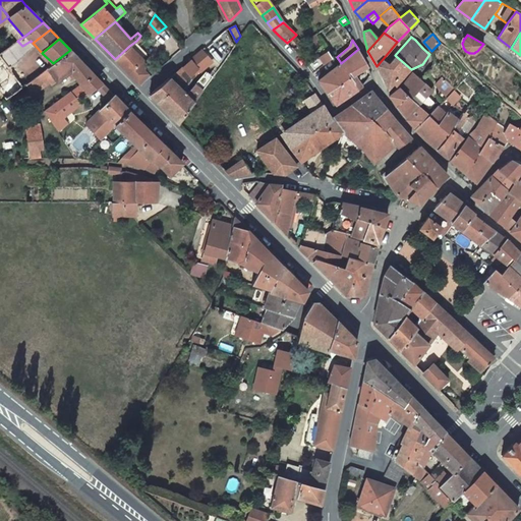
[(0,53),(0,91),(6,100),(25,84),(23,81),(20,83),(9,67),(17,61),(12,54),(22,46),(17,41),(9,47),(0,53)]
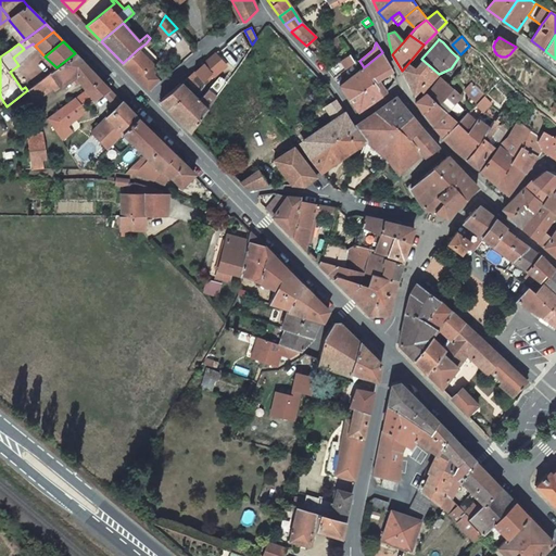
[(13,58),(19,65),(37,48),(35,46),(33,43),(24,49),(13,58)]
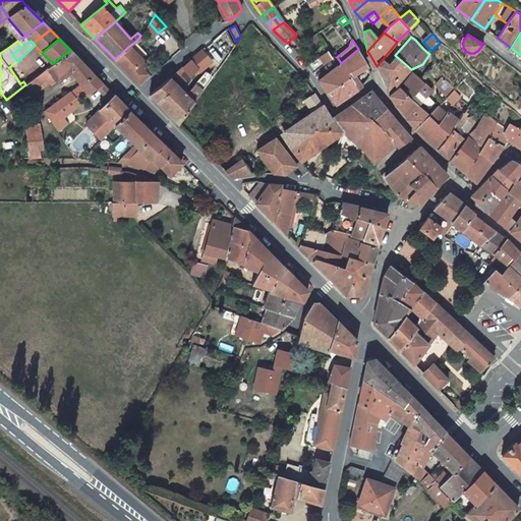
[(143,60),(129,46),(115,59),(140,85),(145,81),(141,78),(148,73),(143,69),(143,68),(145,67),(145,66),(145,64),(143,63),(142,61),(143,60)]
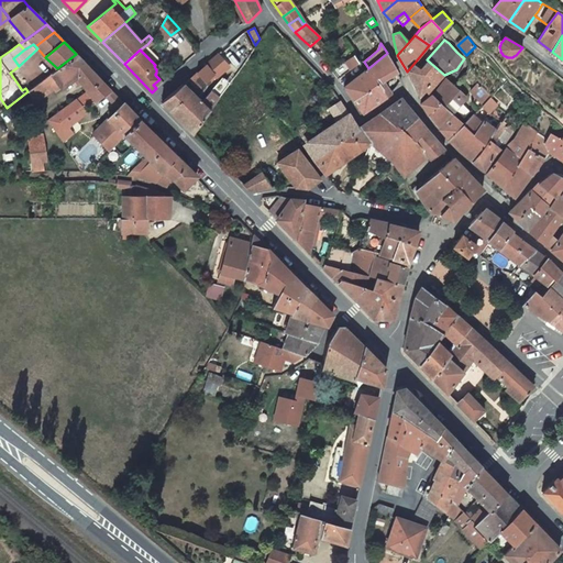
[(387,53),(368,68),(364,72),(363,73),(344,87),(353,100),(378,83),(376,79),(390,72),(393,75),(397,73),(387,53)]
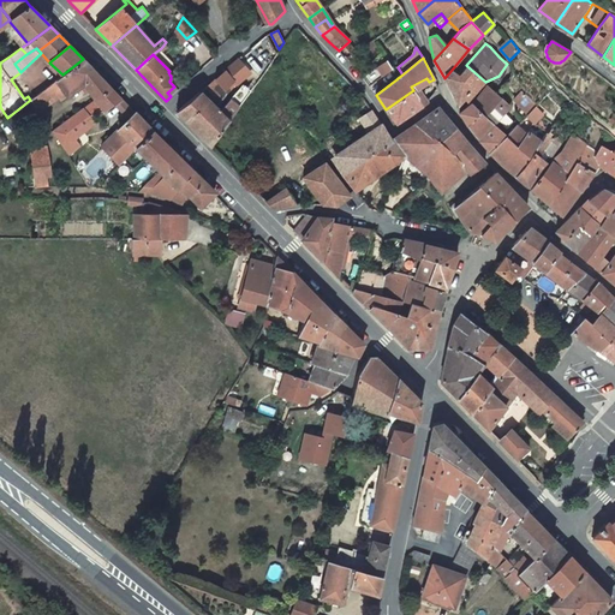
[(63,75),(30,100),(35,107),(39,112),(40,112),(39,111),(52,101),(49,97),(57,93),(59,96),(61,99),(66,95),(66,96),(84,83),(95,99),(109,87),(83,59),(63,75)]
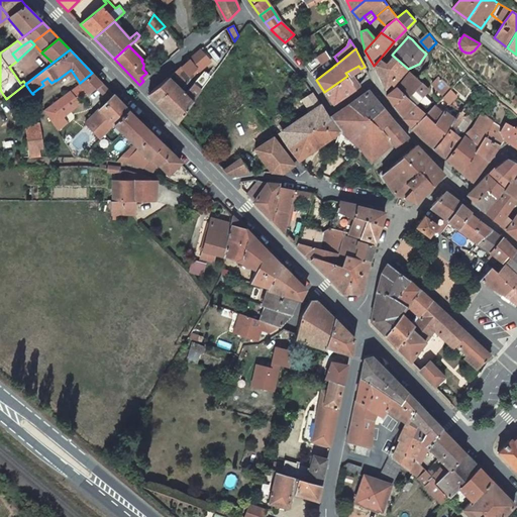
[(190,59),(200,72),(210,61),(200,49),(190,59)]
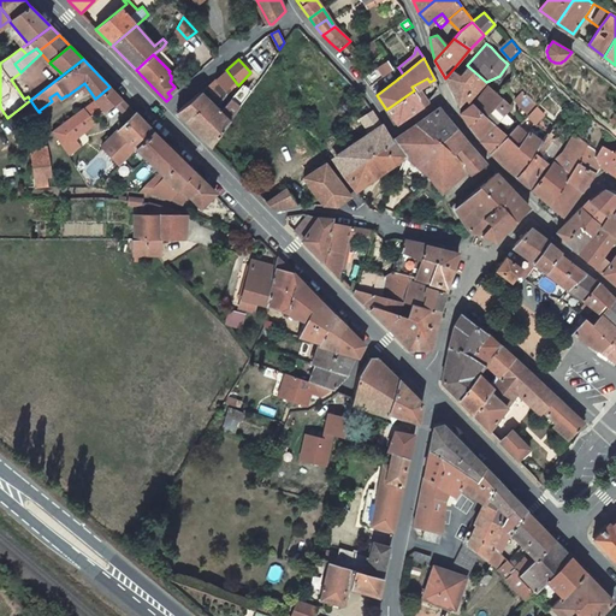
[(388,60),(363,76),(371,86),(392,69),(388,60)]
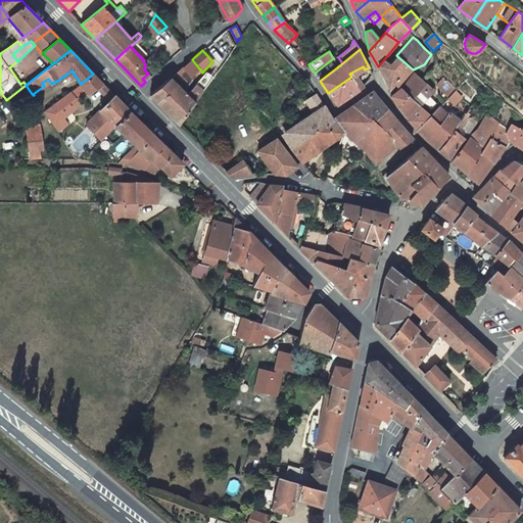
[(390,63),(384,59),(378,66),(389,88),(401,76),(403,78),(413,69),(397,56),(390,63)]
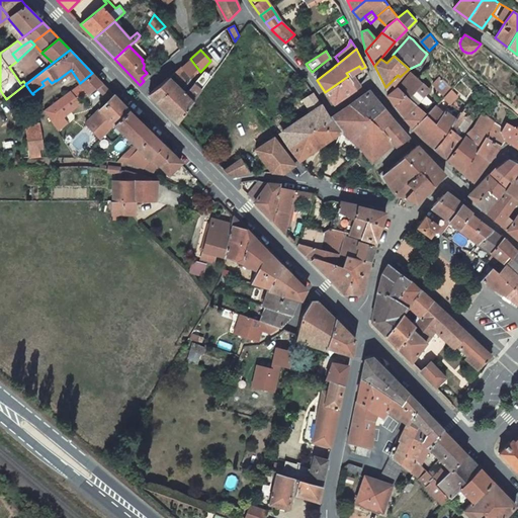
[(182,91),(200,72),(190,59),(149,94),(164,109),(182,91)]
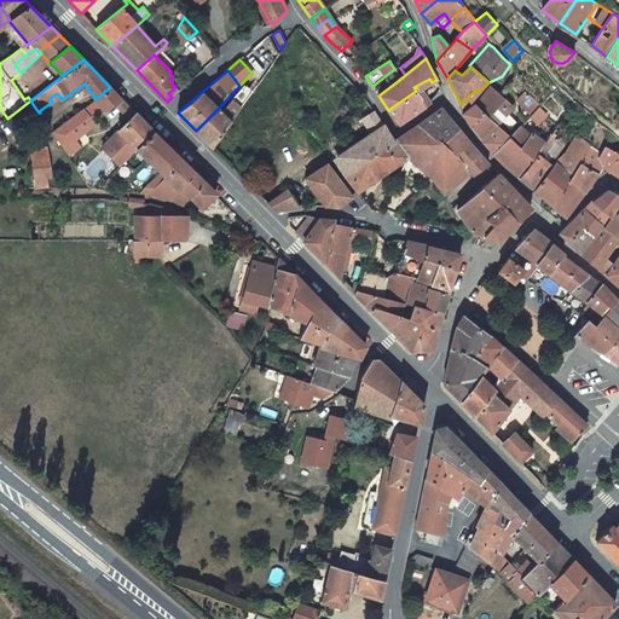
[(420,87),(420,88),(432,82),(429,79),(414,87),(416,91),(420,87)]
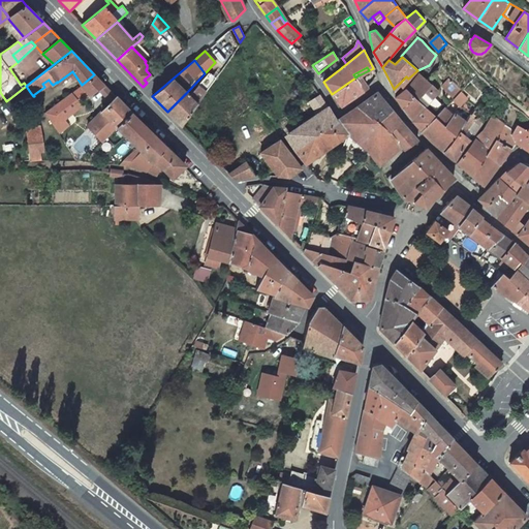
[(94,74),(82,85),(70,94),(45,112),(52,123),(58,118),(61,122),(63,120),(81,105),(79,103),(97,88),(103,84),(94,74)]
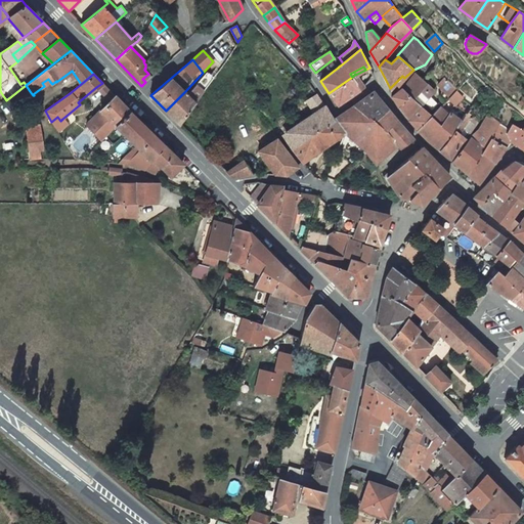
[(148,74),(142,79),(145,82),(151,78),(148,74)]
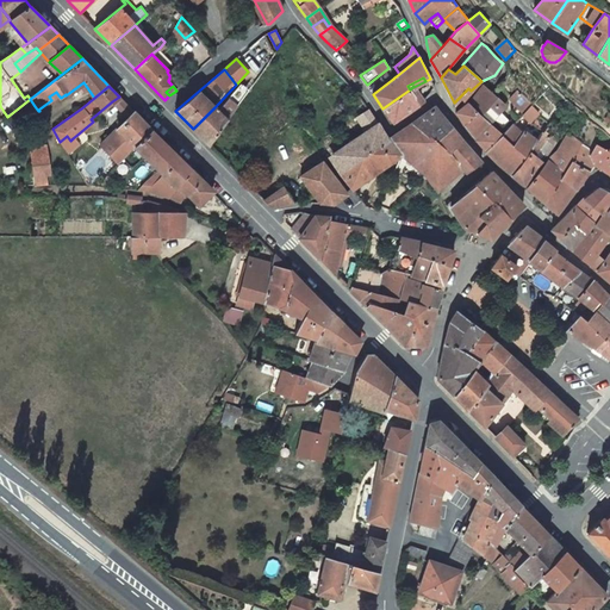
[(241,101),(248,92),(244,89),(242,86),(218,112),(215,107),(193,129),(209,145),(228,119),(241,101)]
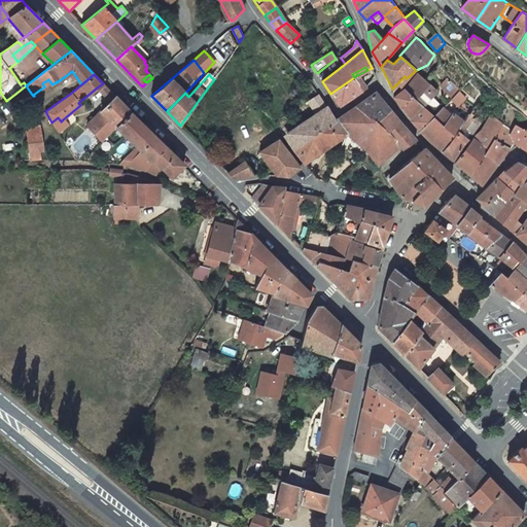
[(354,77),(330,94),(339,105),(340,105),(362,91),(365,86),(357,75),(357,74),(354,77)]
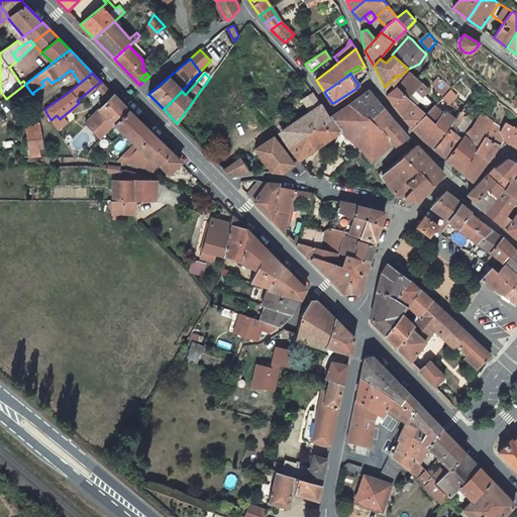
[(402,84),(398,87),(404,95),(393,105),(402,116),(428,90),(418,79),(415,77),(414,76),(412,75),(411,75),(410,75),(409,76),(408,77),(406,78),(402,84)]
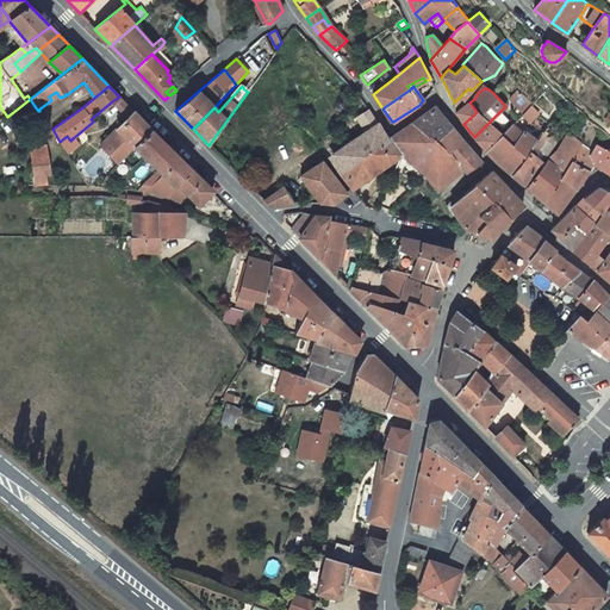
[(511,98),(524,113),(531,106),(533,104),(518,91),(511,98)]
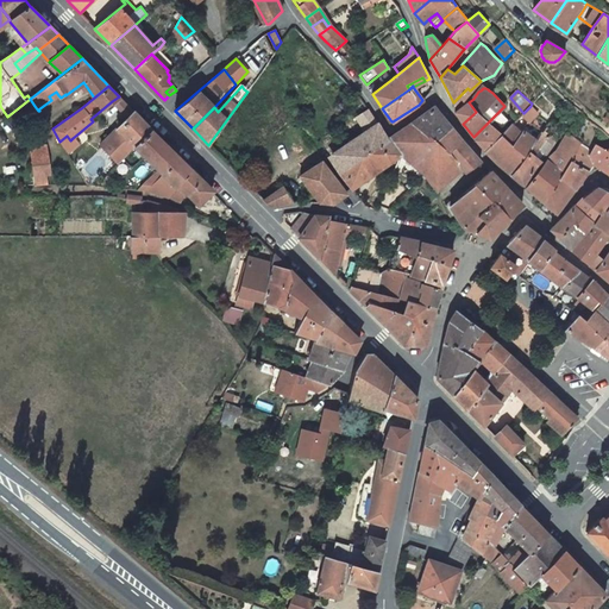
[(133,112),(119,96),(112,101),(127,118),(133,112)]
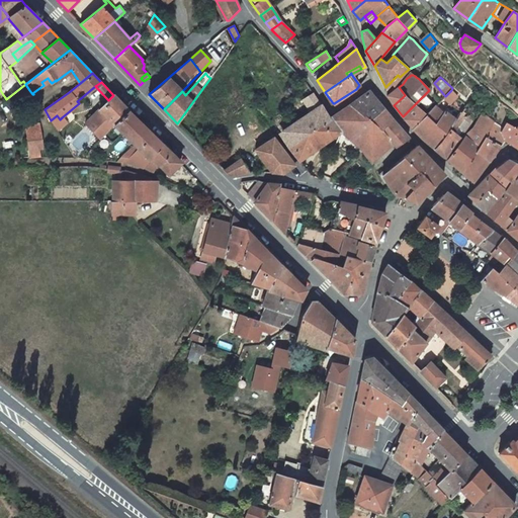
[(393,91),(387,95),(394,105),(405,95),(399,87),(398,88),(397,91),(395,88),(394,89),(393,91)]
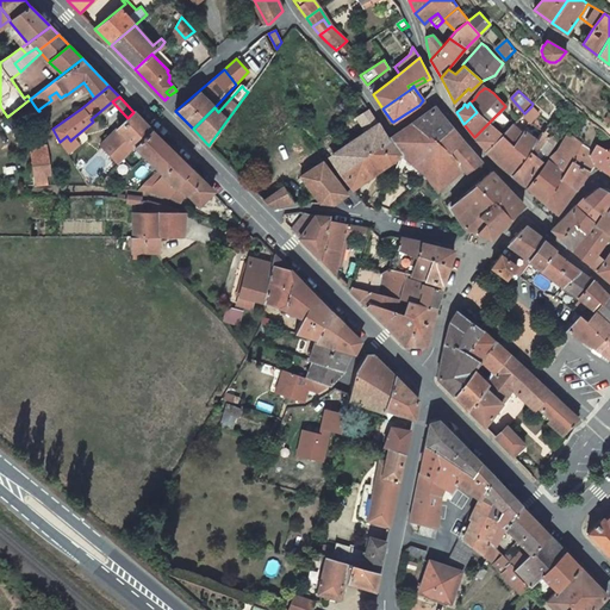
[(533,104),(531,106),(539,113),(542,111),(535,103),(533,104)]
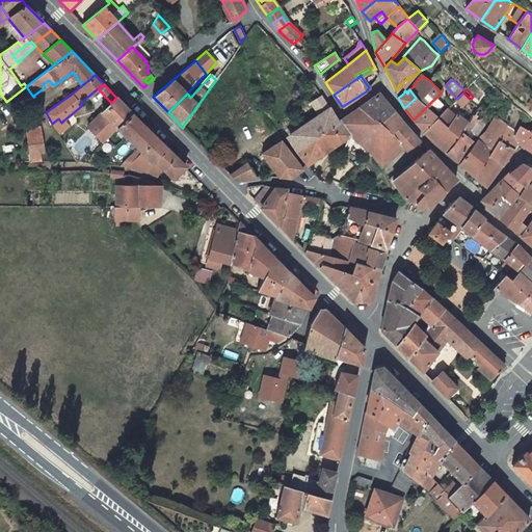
[(470,99),(463,92),(457,99),(456,100),(462,107),(462,106),(470,100),(470,99)]
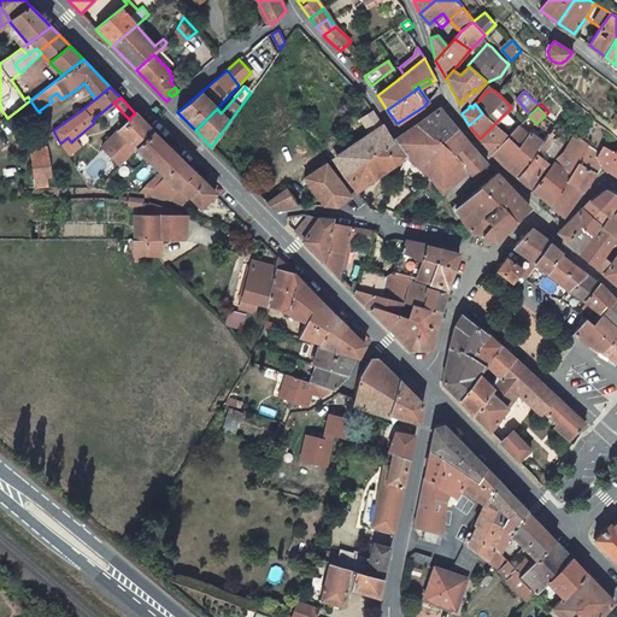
[(392,141),(406,156),(416,164),(457,130),(440,109),(429,116),(417,124),(392,141)]
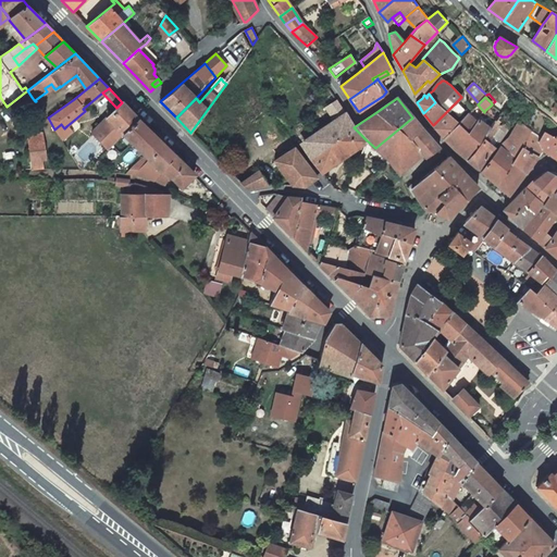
[(308,155),(311,159),(354,127),(354,126),(336,100),(326,106),(335,120),(323,128),(304,141),(311,152),(308,155)]
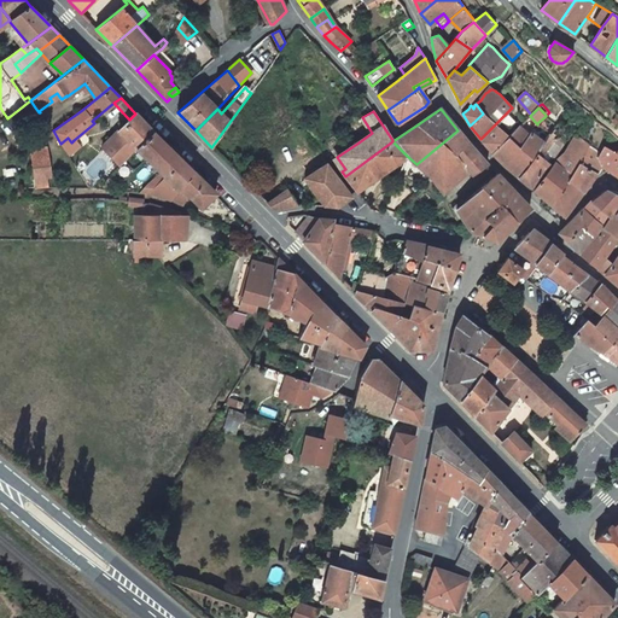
[(136,149),(153,130),(135,114),(129,120),(118,130),(136,149)]
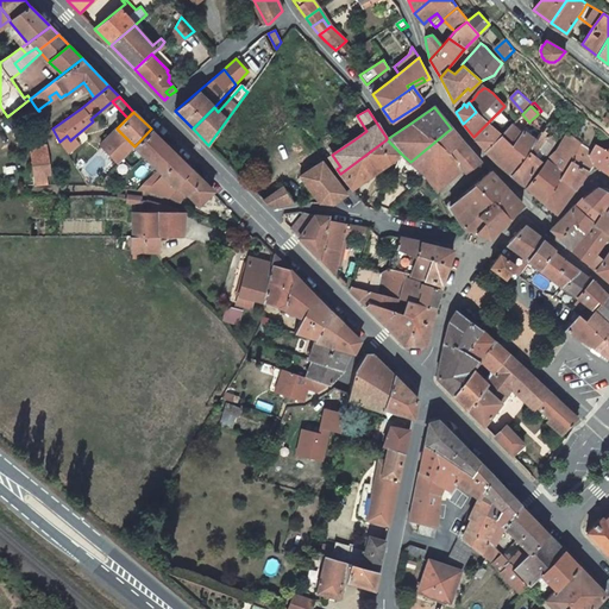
[(512,146),(523,131),(514,123),(501,135),(485,151),(496,163),(497,163),(512,146)]
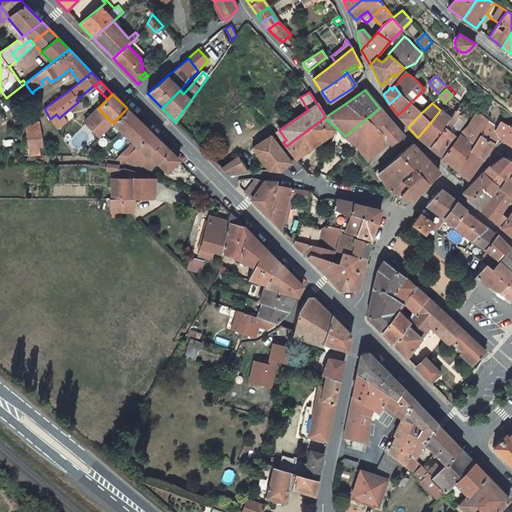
[(408,127),(421,113),(412,104),(399,117),(408,127)]
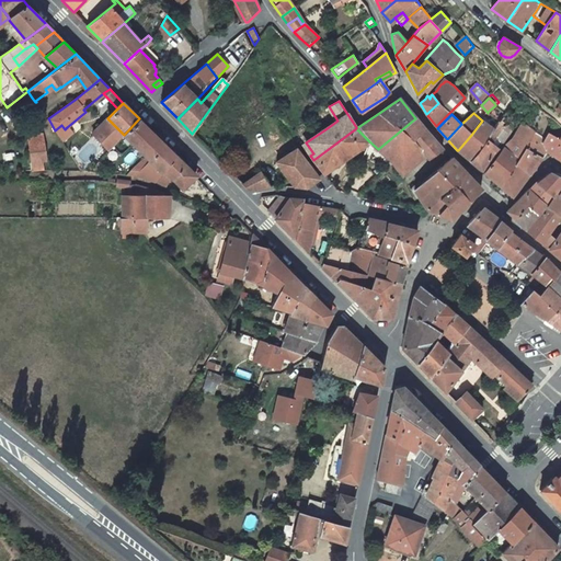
[(107,150),(124,135),(107,118),(92,134),(107,150)]
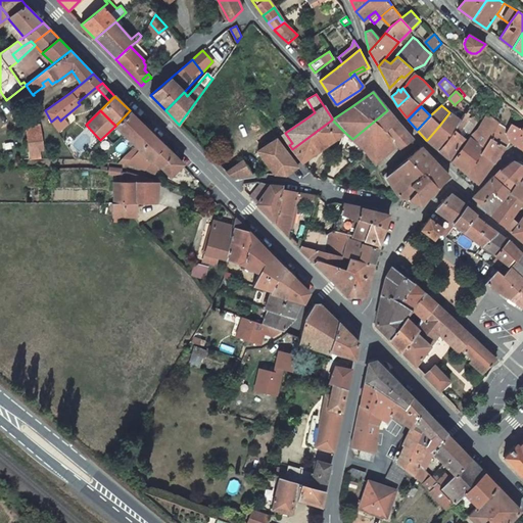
[(130,110),(115,126),(135,146),(124,157),(120,162),(120,163),(127,163),(145,170),(163,145),(130,110)]
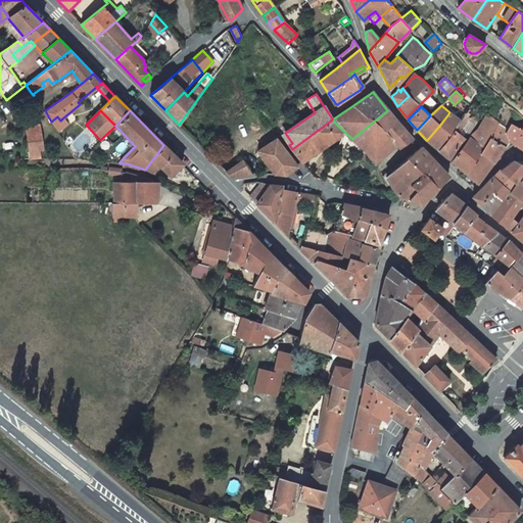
[(387,110),(352,139),(366,150),(375,163),(397,145),(399,148),(411,140),(413,139),(402,127),(394,119),(387,110)]
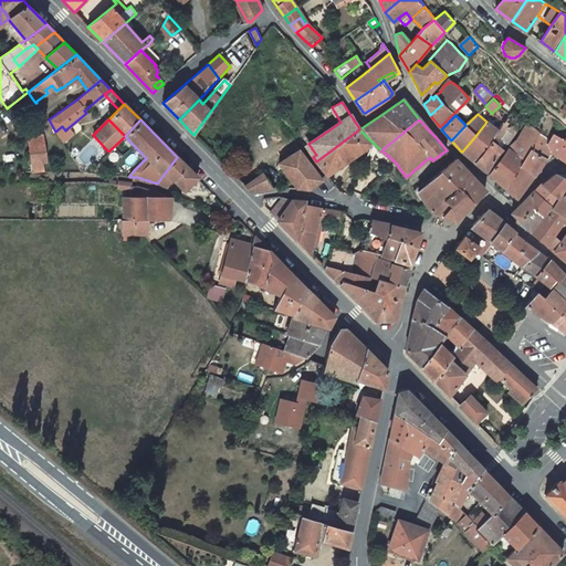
[(499,130),(486,122),(475,136),(462,152),(463,153),(474,161),(481,154),(499,130)]
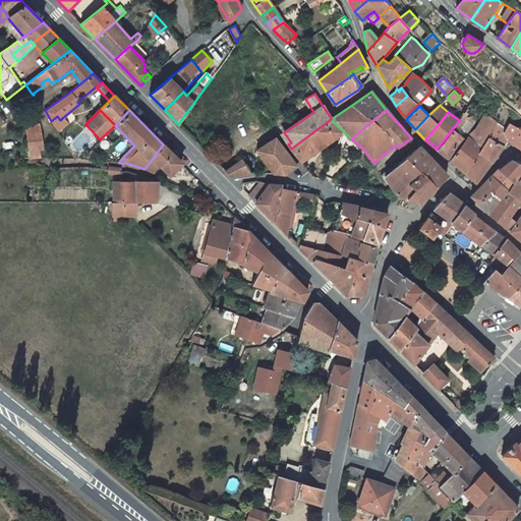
[(464,113),(459,120),(443,141),(437,149),(447,158),(458,142),(469,129),(475,121),(464,113)]
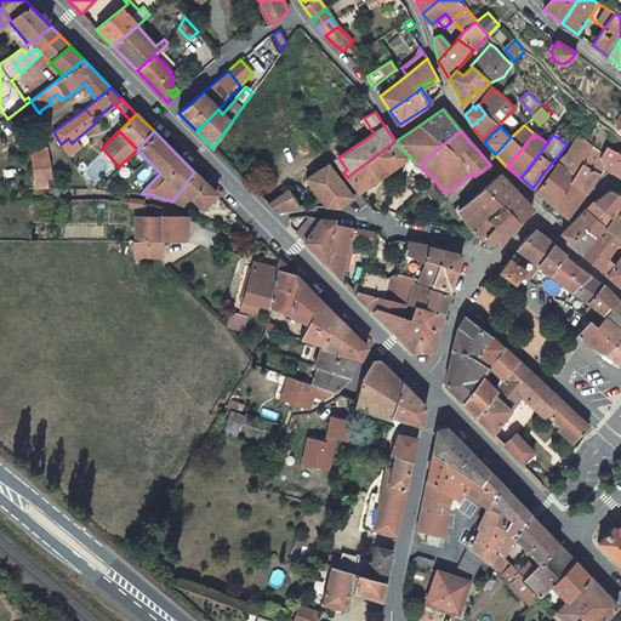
[(599,155),(602,153),(579,135),(568,152),(567,155),(557,161),(575,175),(571,181),(586,192),(599,175),(604,166),(599,155)]
